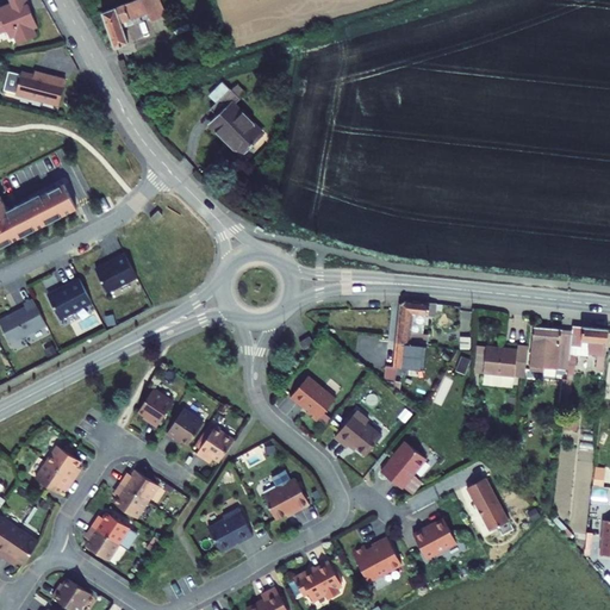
[(33,27),(38,26),(29,4),(26,5),(24,0),(11,0),(12,2),(0,7),(0,31),(7,29),(10,37),(16,35),(19,33),(23,42),(36,36),(33,27)]
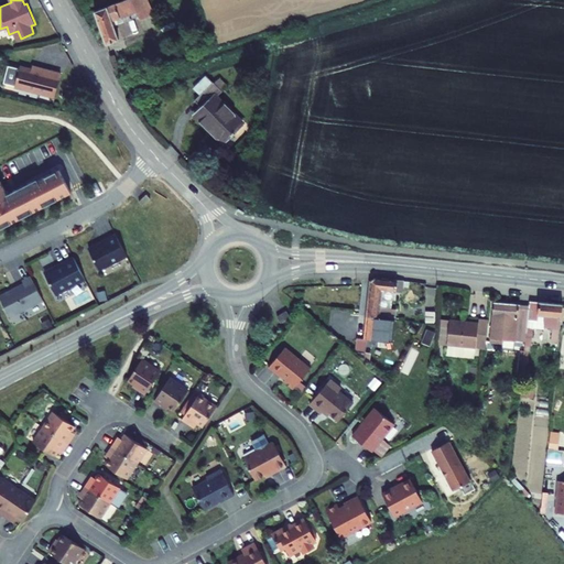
[(123,0),(95,11),(107,44),(118,40),(114,26),(111,21),(137,11),(139,17),(140,20),(153,14),(148,0),(123,0)]
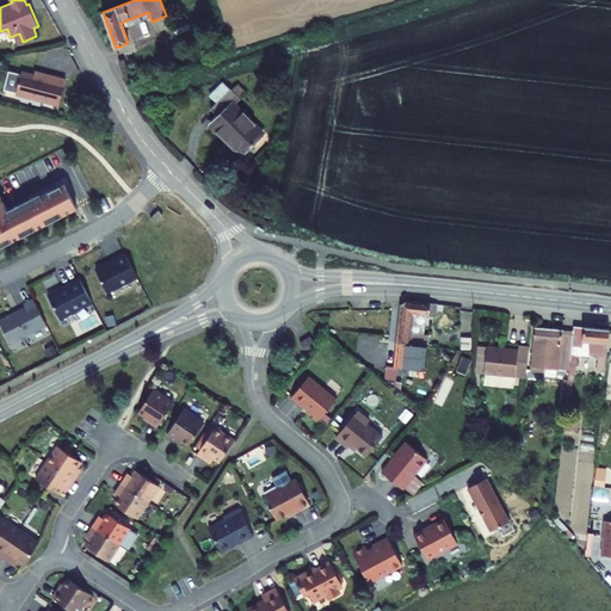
[(121,23),(123,29),(150,18),(148,12),(121,23)]
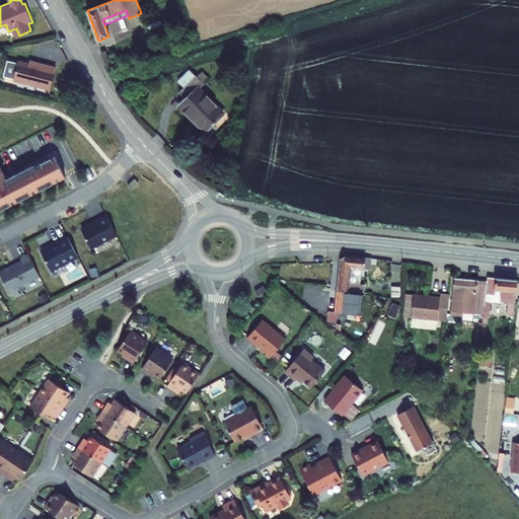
[(15,82),(53,92),(59,71),(40,66),(39,69),(21,64),(15,82)]
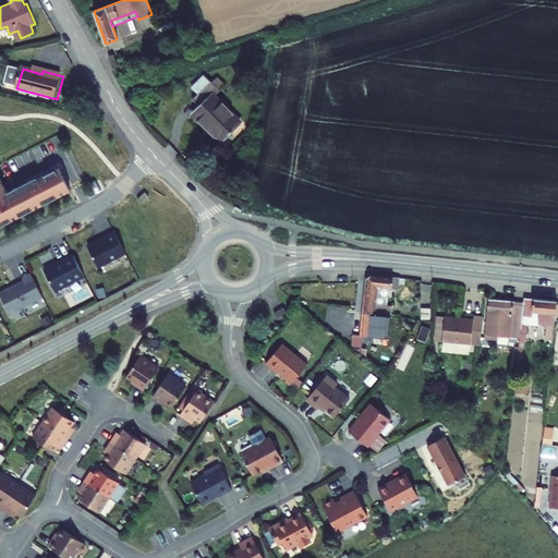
[(221,141),(240,122),(214,95),(220,89),(205,74),(193,86),(198,93),(193,98),(199,106),(193,112),(221,141)]
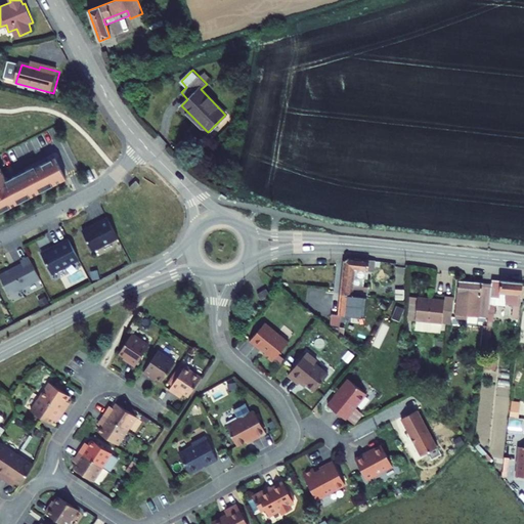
[(0,167),(0,212),(66,179),(54,158),(34,168),(37,174),(15,184),(10,187),(0,167)]
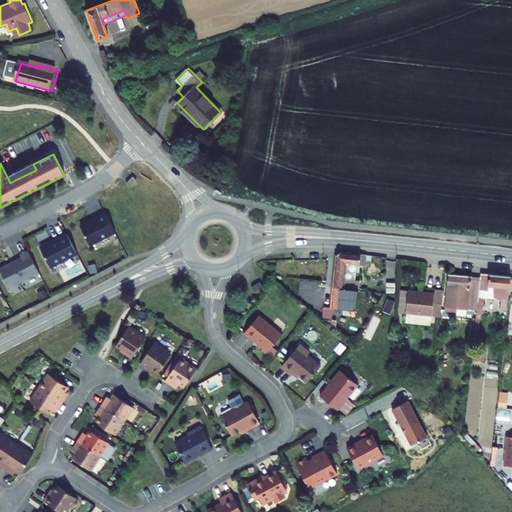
[(136,180),(133,176),(126,183),(130,187),(136,180)]
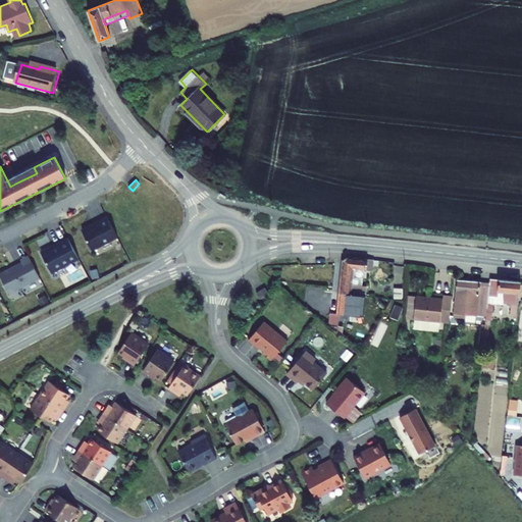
[(83,230),(93,250),(117,238),(107,216),(98,220),(99,223),(94,225),(93,225),(83,230)]
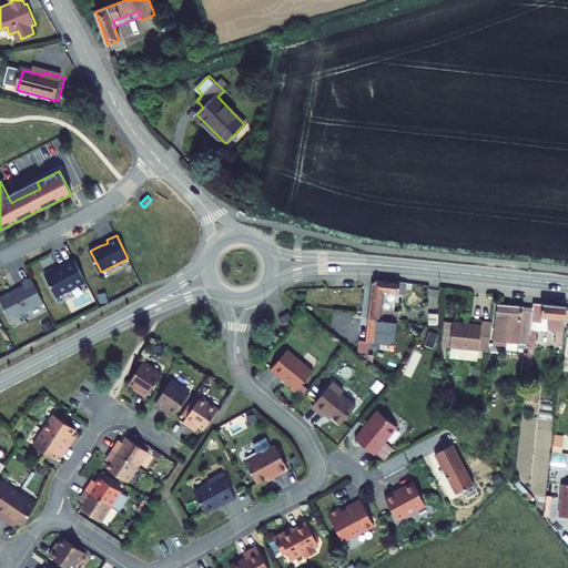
[(46,276),(57,297),(85,282),(74,259),(63,265),(63,266),(46,276)]
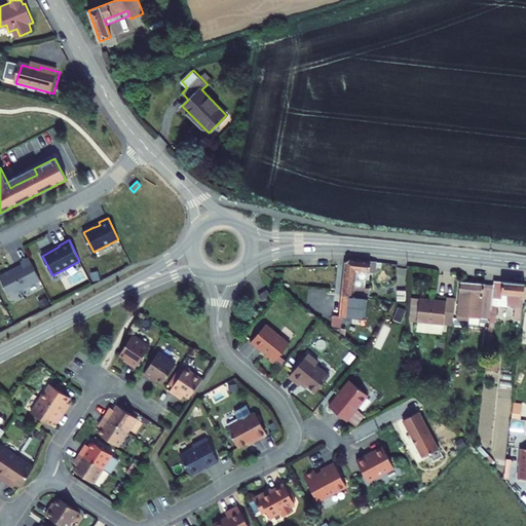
[(40,280),(29,257),(21,261),(22,264),(0,275),(0,277),(9,296),(40,280)]
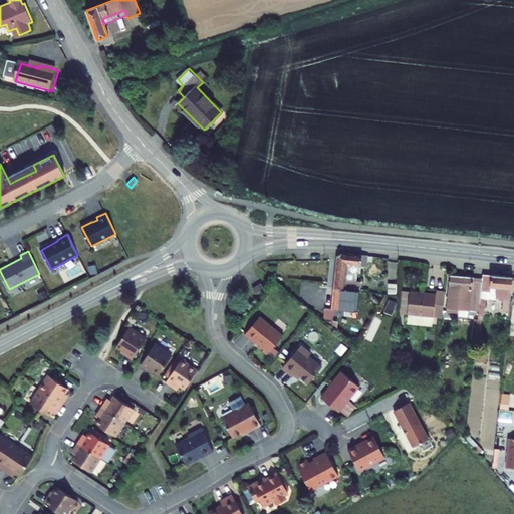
[(338,256),(334,288),(345,289),(359,291),(360,281),(356,281),(346,280),(346,271),(350,271),(350,265),(361,266),(362,255),(341,252),(338,256)]
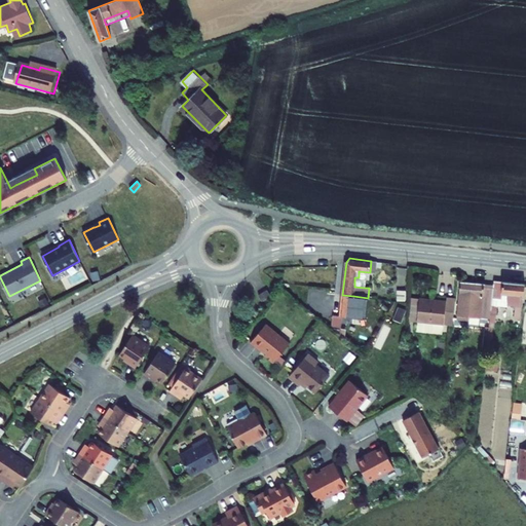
[(369,280),(370,272),(359,271),(359,277),(354,277),(354,287),(365,288),(366,280),(369,280)]
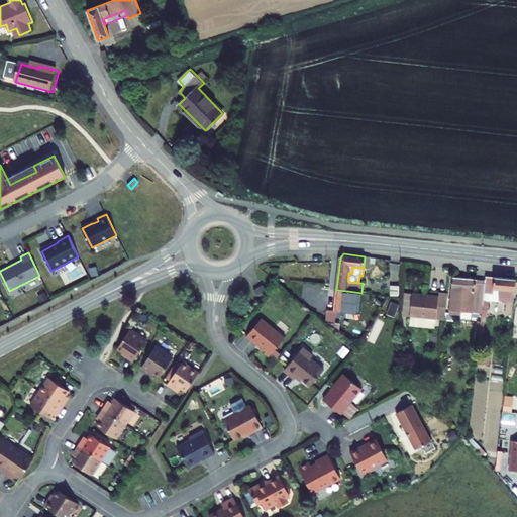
[(512,313),(516,279),(486,275),(485,280),(483,300),(488,301),(498,302),(499,299),(503,299),(503,302),(506,302),(506,313),(512,313)]
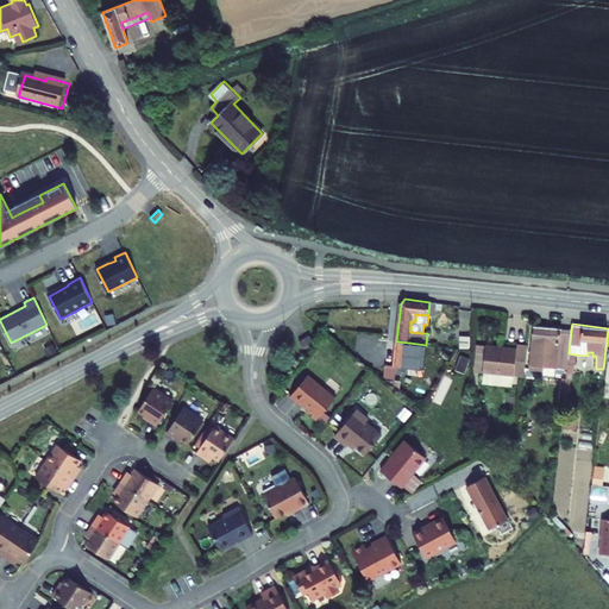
[(569,353),(571,330),(562,328),(533,326),(529,369),(542,370),(542,366),(567,369),(569,358),(569,353)]
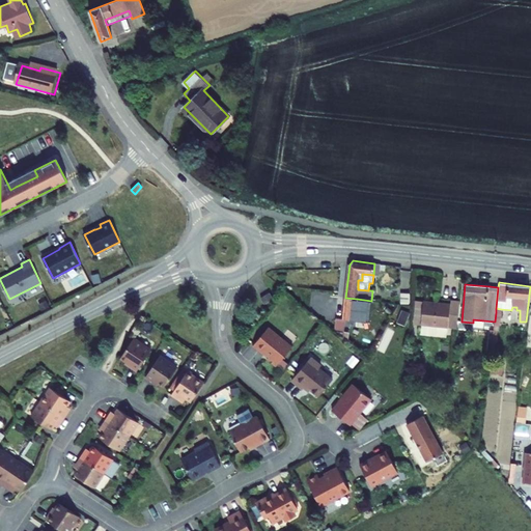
[(270,292),(260,298),(263,304),(273,299),(270,292)]
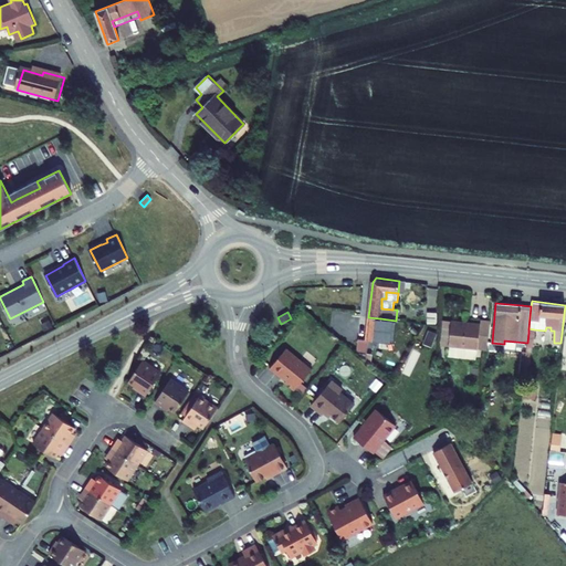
[(380,318),(368,317),(366,339),(358,339),(357,353),(367,355),(368,341),(389,343),(390,334),(395,334),(396,321),(380,318)]
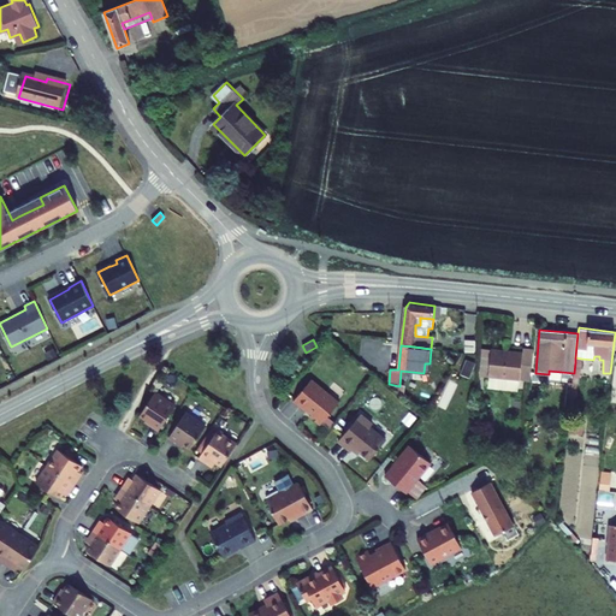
[(531,380),(533,349),(523,348),(522,353),(491,349),(489,375),(519,379),(531,380)]
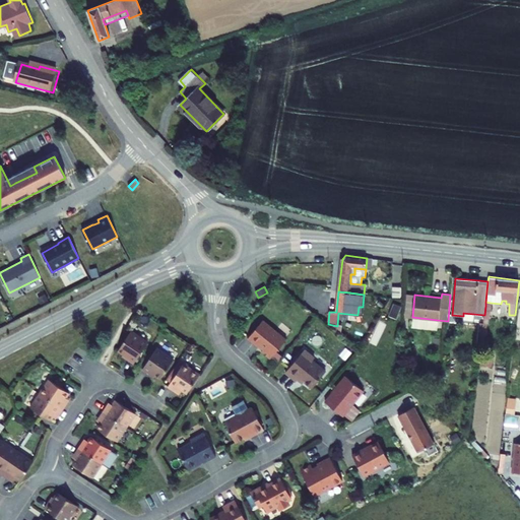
[(408,295),(406,316),(412,317),(414,295),(408,295)]
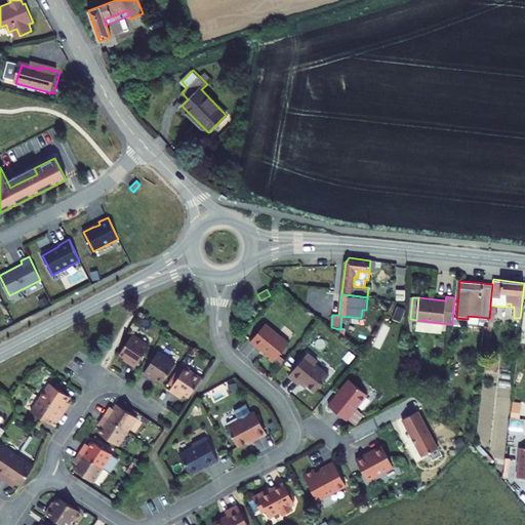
[(416,320),(415,330),(441,333),(442,323),(416,320)]
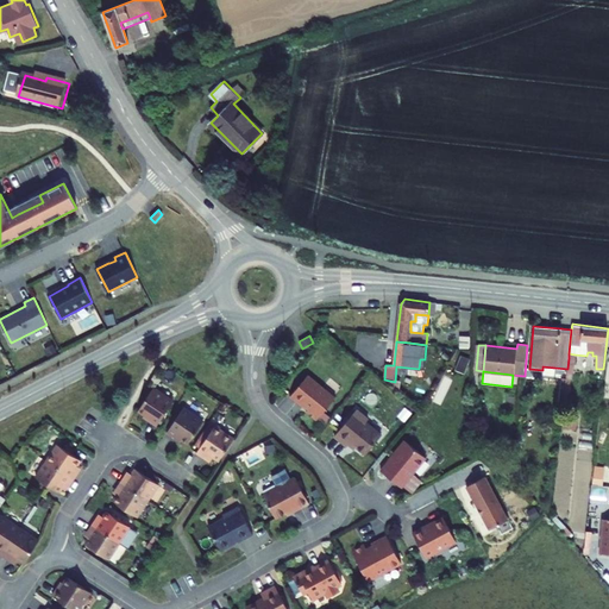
[(306,412),(316,420),(336,397),(308,375),(292,395),(308,409),(306,412)]
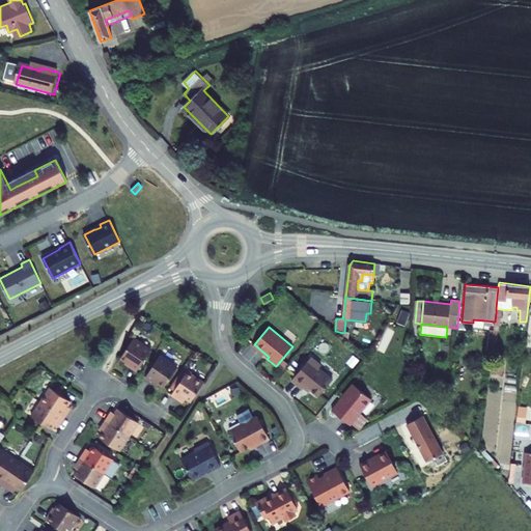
[(156,348),(139,337),(126,358),(134,363),(133,365),(141,370),(156,348)]
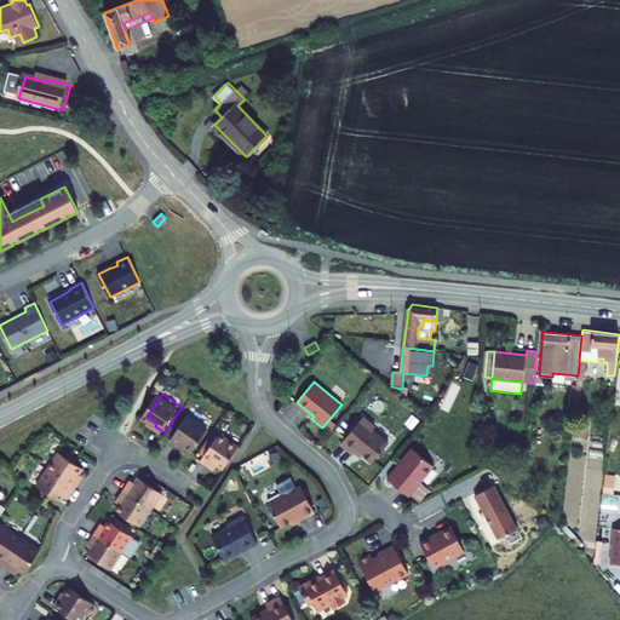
[(193,414),(174,441),(185,448),(187,445),(197,452),(214,428),(193,414)]
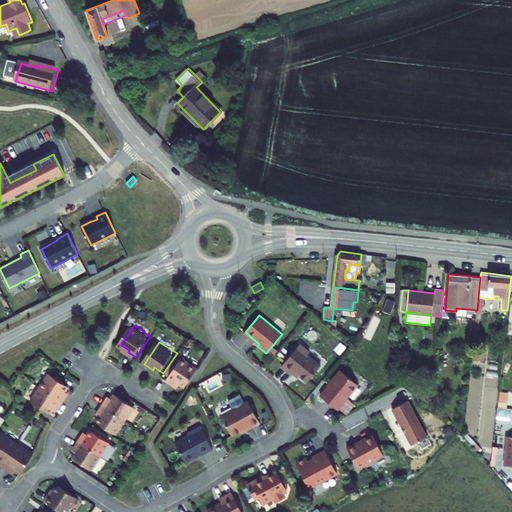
[(300,344),(281,367),(291,375),(294,372),(307,382),(321,365),(308,355),(310,352),(300,344)]
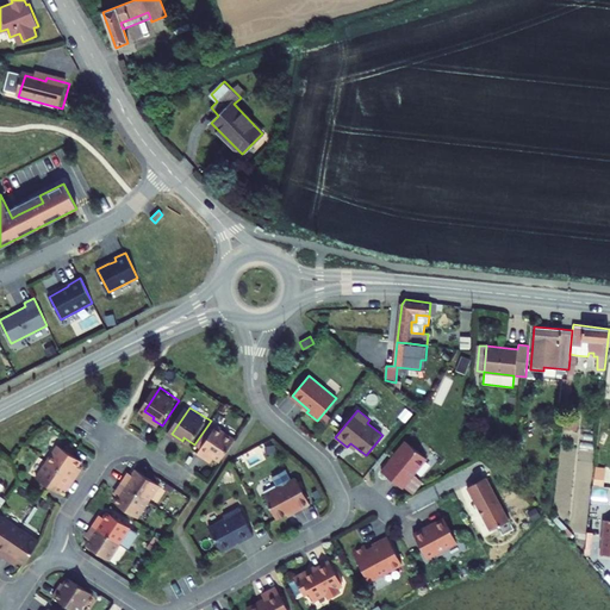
[(574,429),(577,421),(566,416),(564,425),(574,429)]
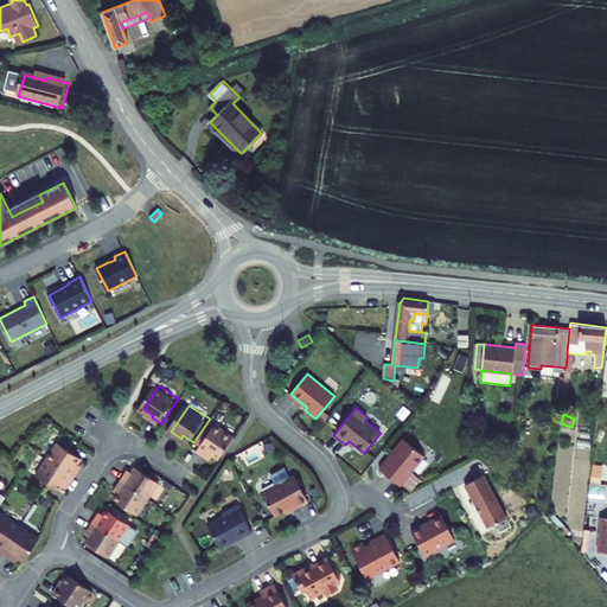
[(211,451),(223,459),(238,435),(218,422),(200,449),(208,455),(211,451)]
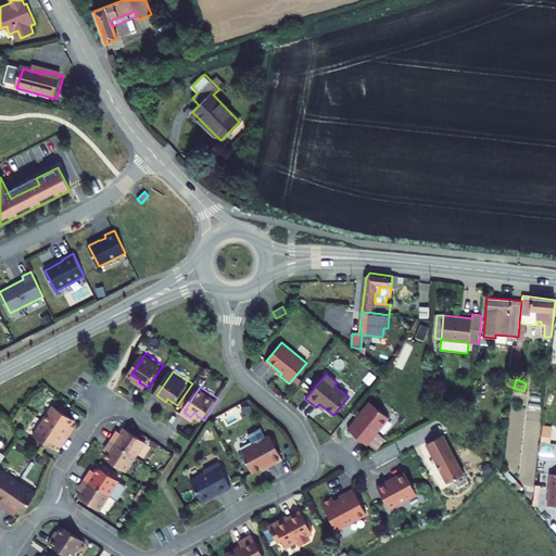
[(348,429),(366,444),(389,417),(370,402),(348,429)]
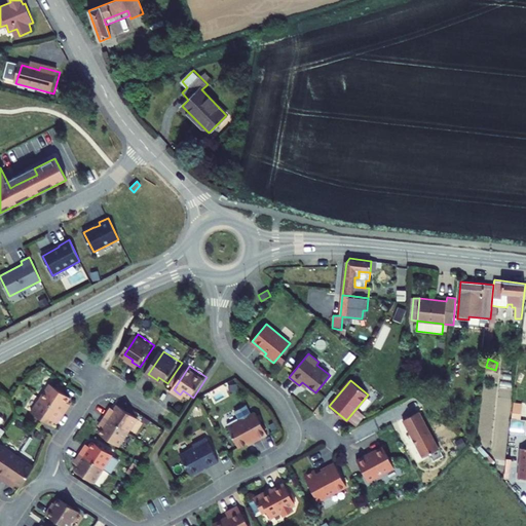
[(51,387),(42,401),(66,417),(70,410),(67,408),(71,401),(51,387)]
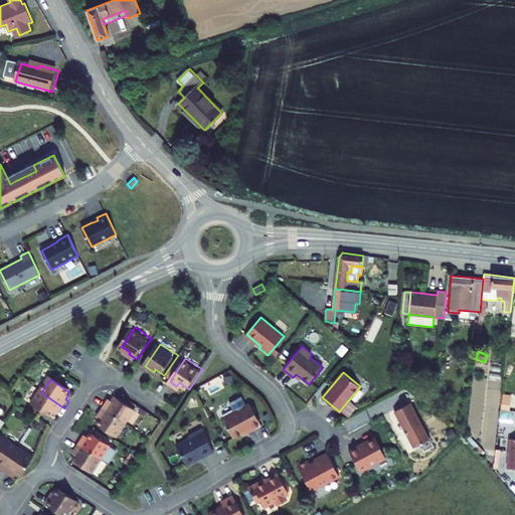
[(64,408),(41,392),(32,406),(51,419),(56,412),(59,414),(64,408)]
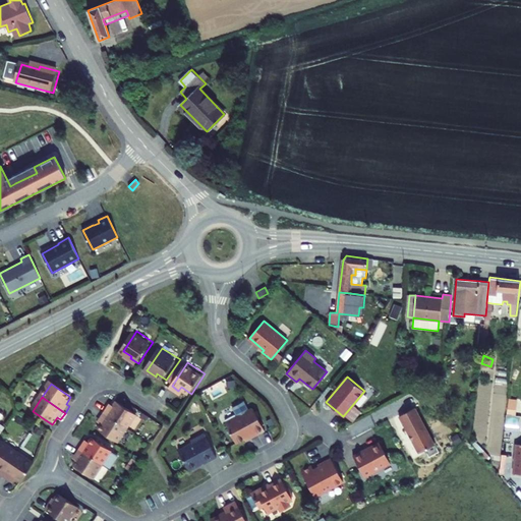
[(515,415),(517,399),(509,398),(507,414),(515,415)]
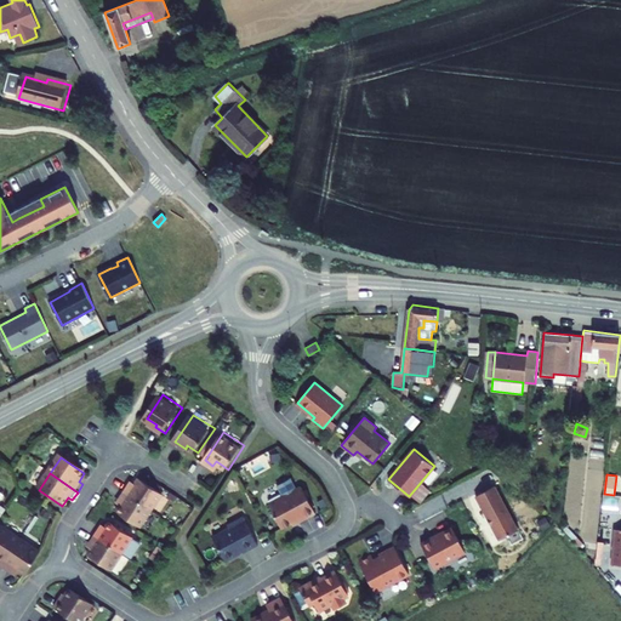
[(131,486),(125,495),(152,513),(163,497),(140,482),(135,489),(131,486)]
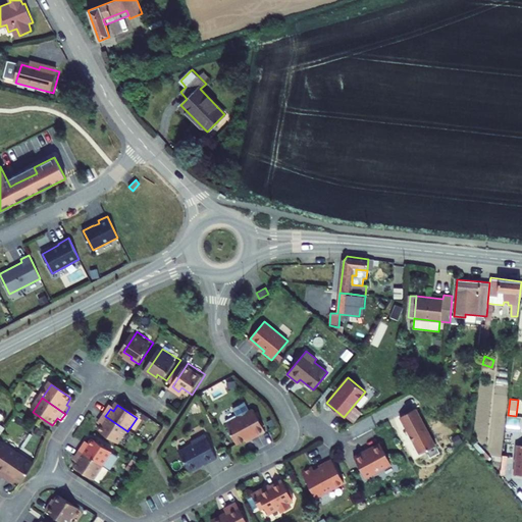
[(236,420),(224,427),(236,448),(249,440),(250,444),(264,435),(251,412),(247,414),(243,405),(231,411),(236,420)]
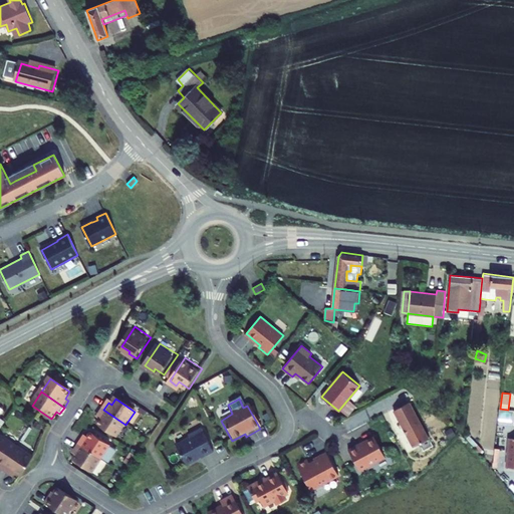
[(393,415),(412,450),(427,441),(408,406),(393,415)]
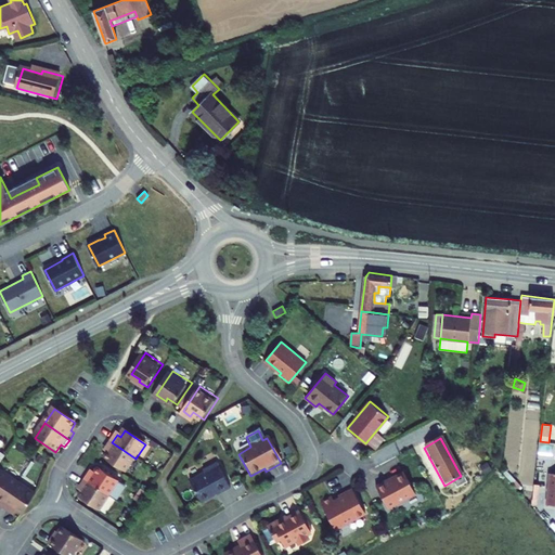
[(126,473),(136,459),(112,442),(106,450),(111,453),(106,460),(126,473)]
